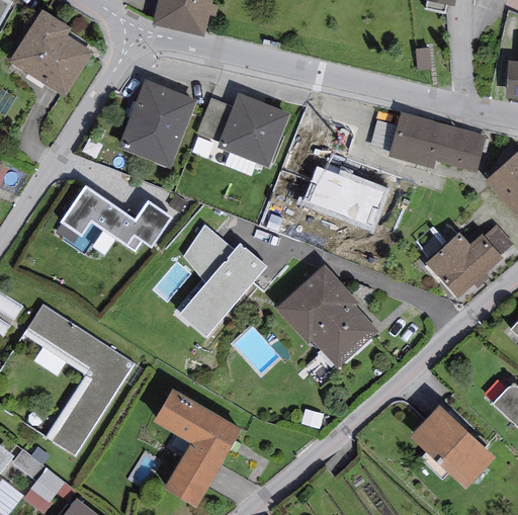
[(0,0),(0,24),(12,2),(8,0),(0,0)]
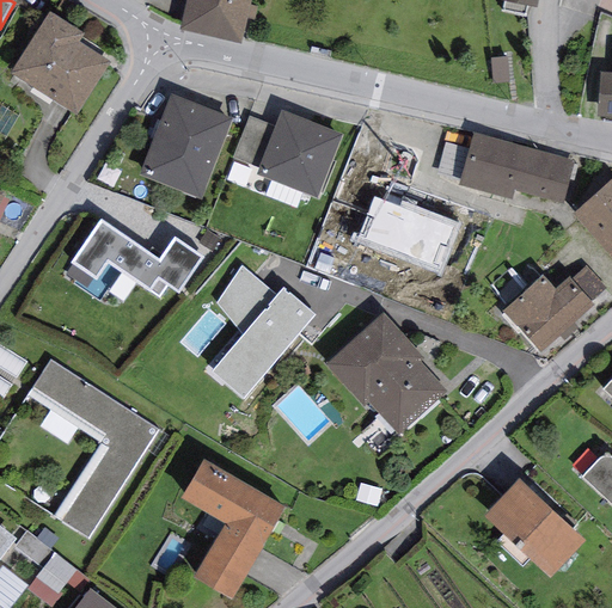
[(184,0),(178,28),(240,42),(249,0),(184,0)]
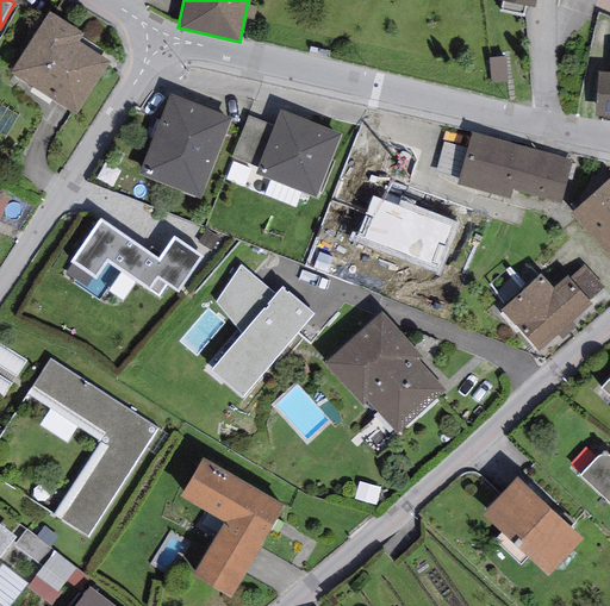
[(82,32),(49,11),(10,72),(75,113),(110,61),(78,41),(82,32)]
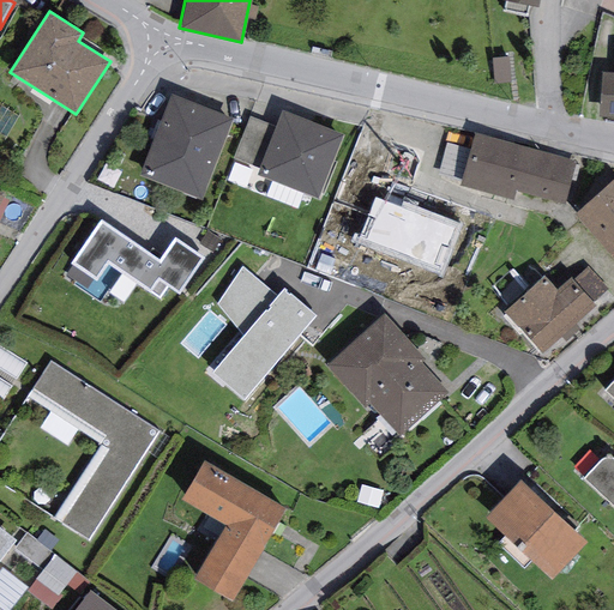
[(613,72),(601,72),(599,115),(613,115),(613,72)]
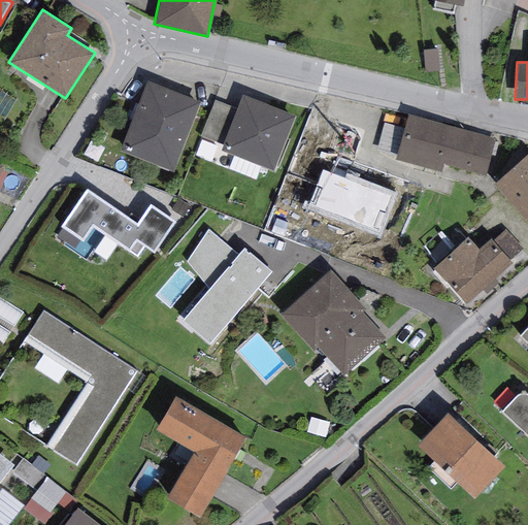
[(200,102),(146,81),(121,151),(174,171),(200,102)]
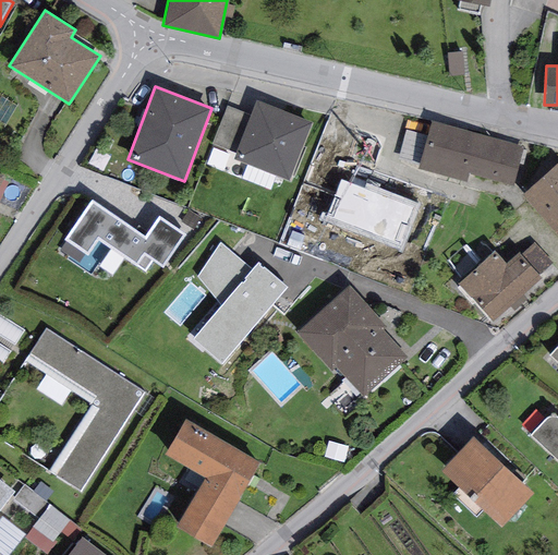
[(312,123),(256,101),(233,159),(289,181),(312,123)]
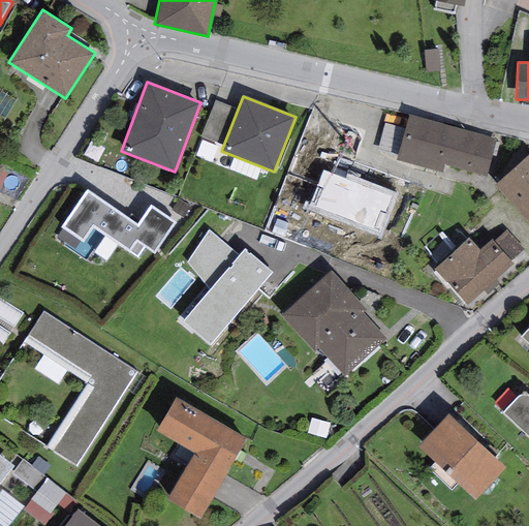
[(496,136),(409,115),(396,159),(441,173),(444,164),(486,176),(496,136)]
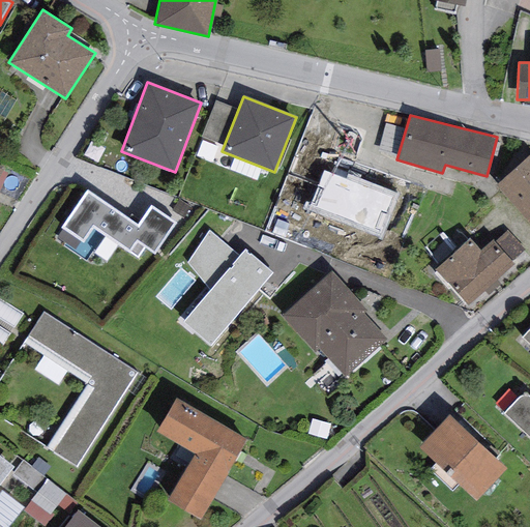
[(529,155),(495,185),(529,226),(529,155)]
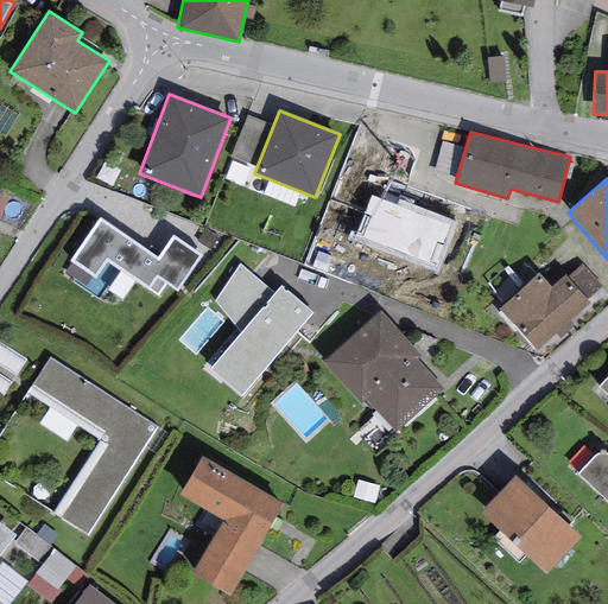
[(396,201),(371,192),(352,239),(437,269),(455,217),(399,196),(396,201)]
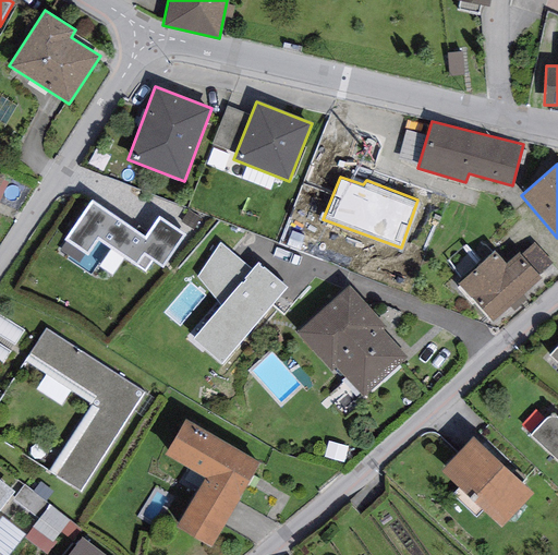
[(94,198),(64,239),(86,254),(98,238),(134,264),(143,252),(162,265),(185,233),(158,215),(144,234),(94,198)]
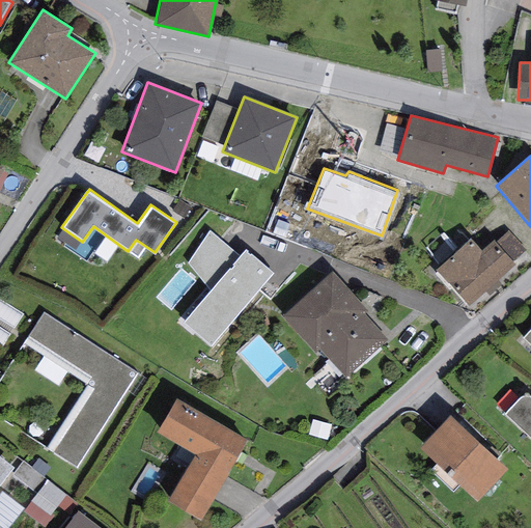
[(213,284),(184,318),(214,344),(278,270),(247,244),(241,252),(214,229),(187,261),(213,284)]
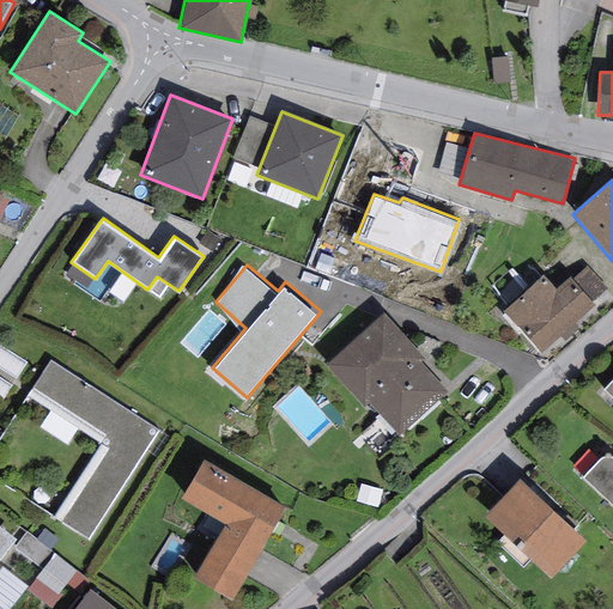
[(542,275),(503,311),(541,352),(594,304),(570,278),(557,290),(542,275)]
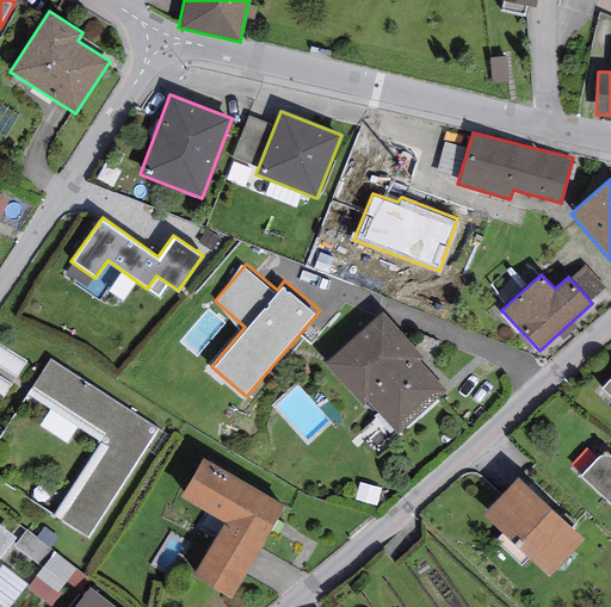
[(383,311),(326,364),(365,407),(370,403),(397,433),(446,389),(419,360),(424,355),(383,311)]
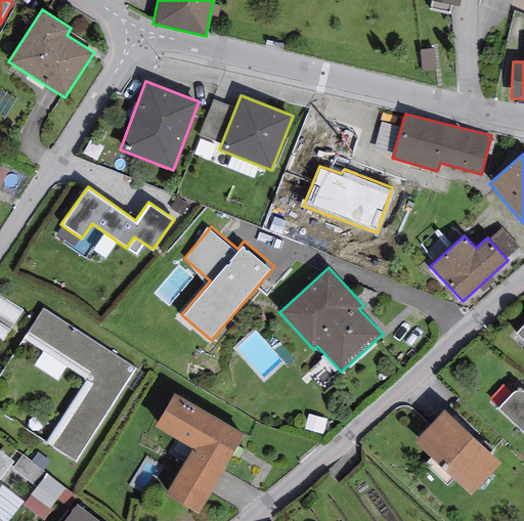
[(0,293),(0,338),(2,340),(23,308),(0,293)]
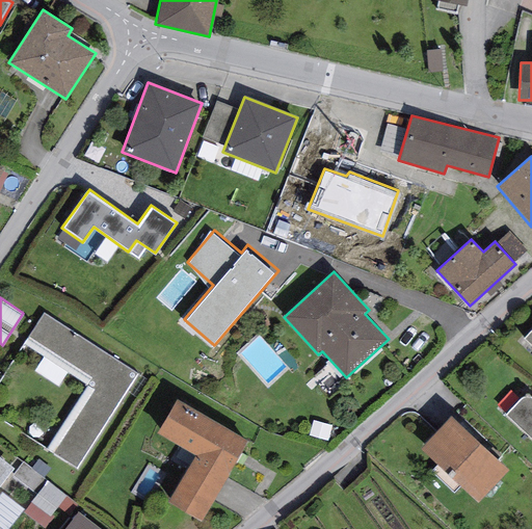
[(136,372),(44,312),(24,342),(88,384),(47,448),(76,467),(136,372)]
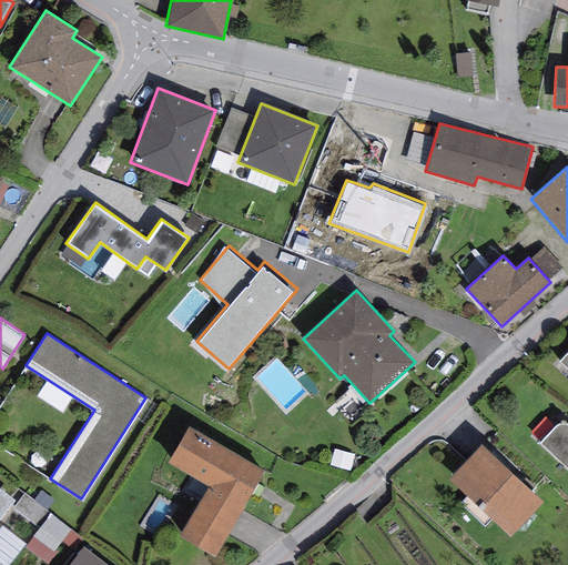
[(556,425),(540,443),(567,468),(567,424),(566,423),(564,423),(559,424),(556,425)]
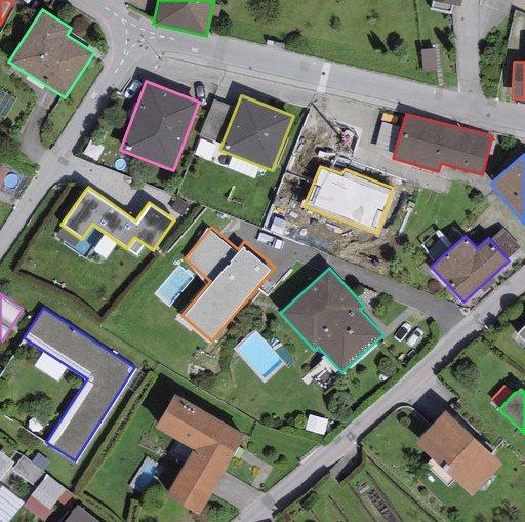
[(245,434),(175,395),(156,430),(193,450),(166,496),(199,515),(245,434)]
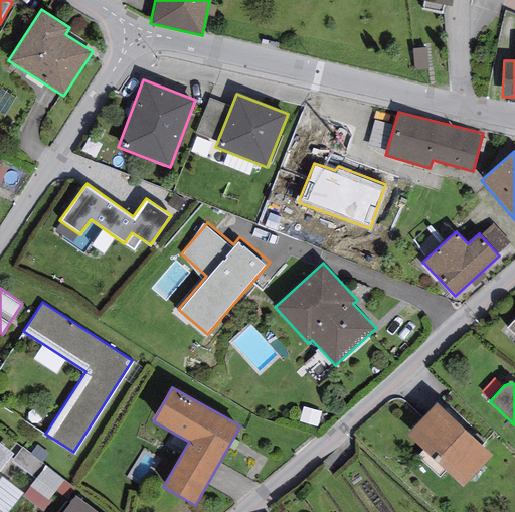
[(436,403),(405,438),(462,488),(492,454),(436,403)]
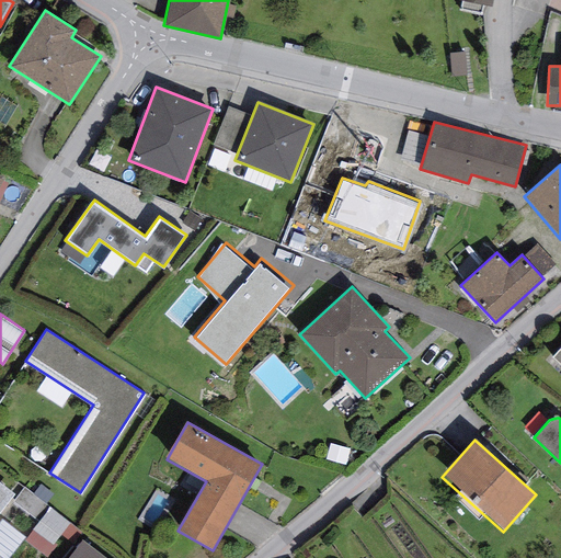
[(0,482),(0,512),(14,494),(0,482)]
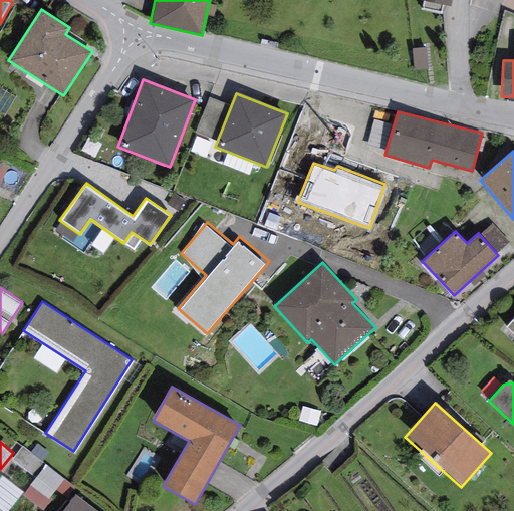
[(0,480),(0,504),(14,510),(24,488),(1,478),(0,480)]
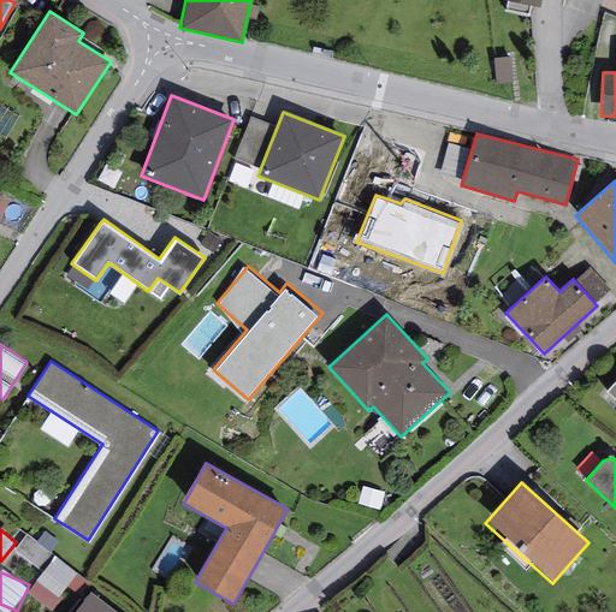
[(116,611),(90,592),(73,611),(116,611)]
